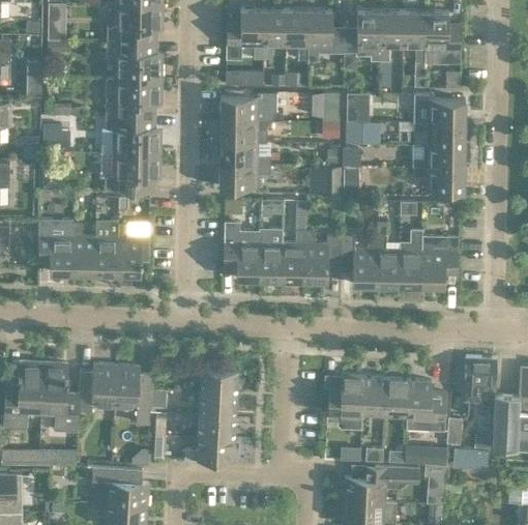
[(162,20),(162,5),(116,4),(116,27),(107,29),(107,41),(154,42),(154,30),(157,30),(157,20),(162,20)]
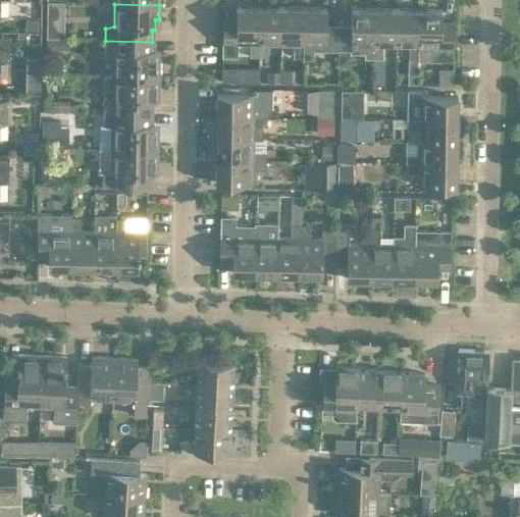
[(260,9),(237,9),(237,21),(223,21),(222,58),(238,59),(238,46),(250,46),(250,59),(259,59),(260,9)]
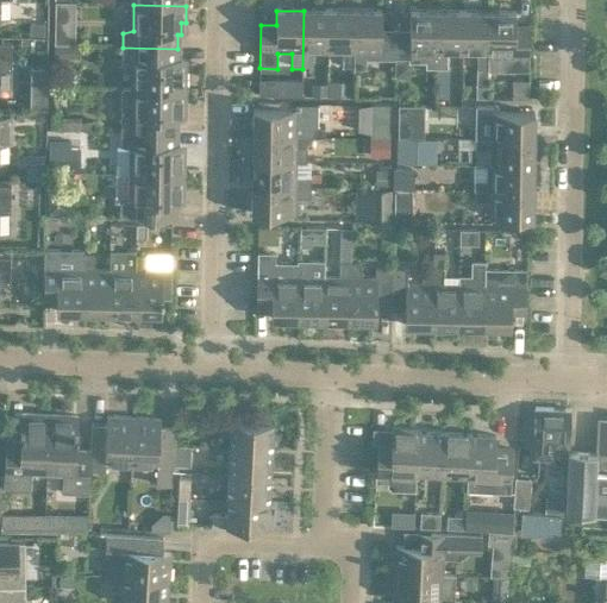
[(329,11),(304,11),(302,69),(313,69),(313,54),(329,54),(329,11)]
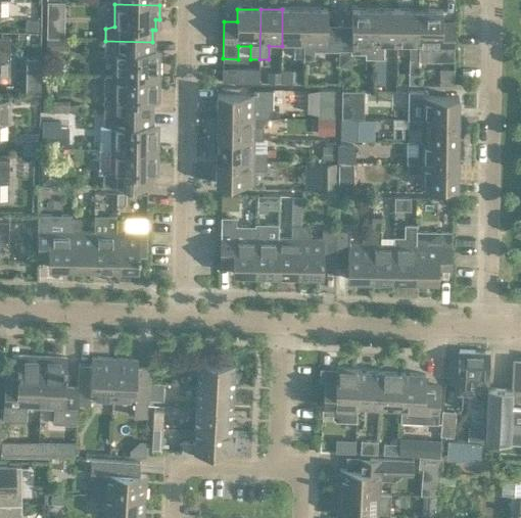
[(294,59),(303,59),(304,10),(282,9),(282,46),(294,47),(294,59)]
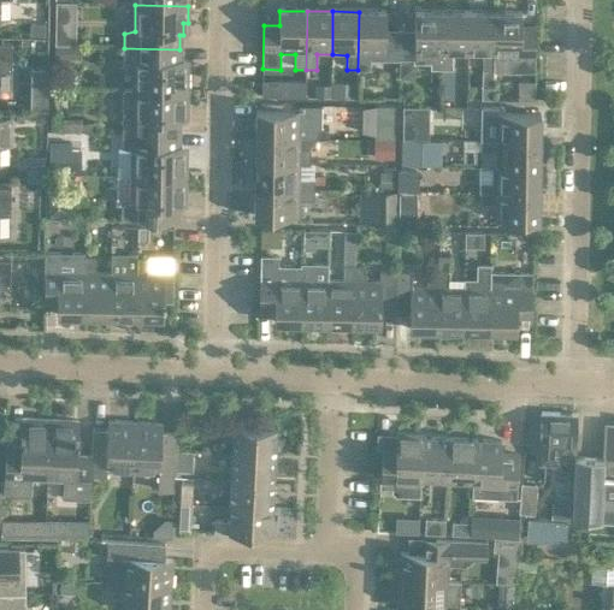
[(358,70),(369,71),(369,61),(400,61),(400,33),(385,33),(385,12),(359,12),(358,70)]
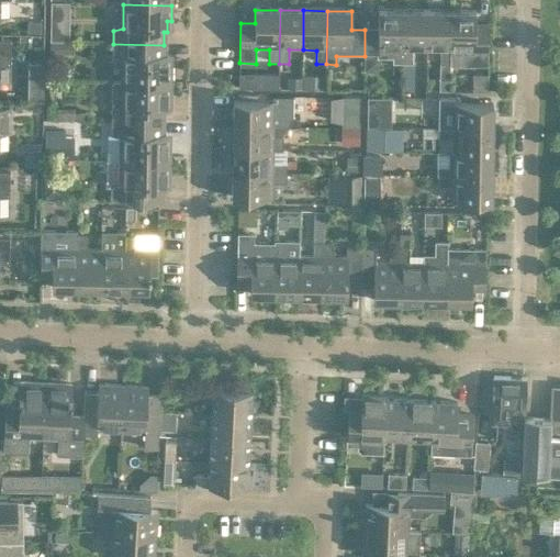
[(379,59),(392,60),(392,65),(402,65),(403,12),(379,11),(378,30),(365,30),(365,56),(379,56),(379,59)]
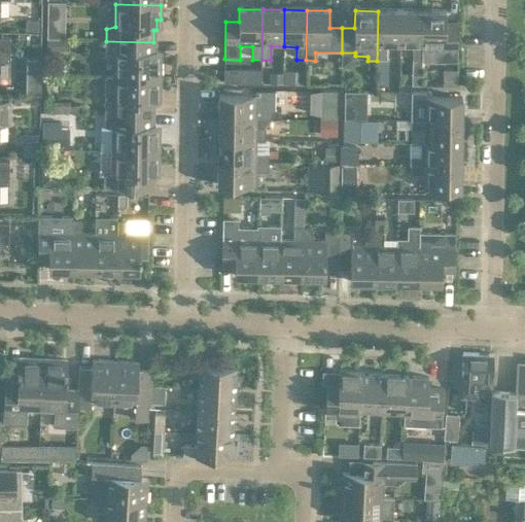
[(378,11),(377,61),(386,62),(387,48),(399,48),(400,11),(378,11)]
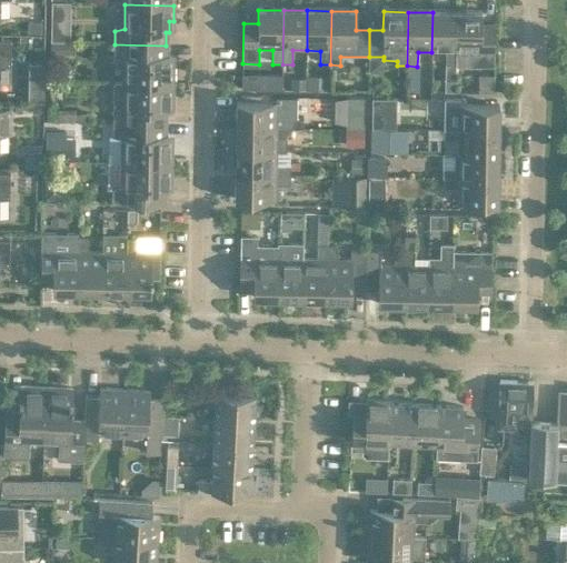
[(433,12),(431,52),(446,52),(446,67),(456,67),(456,12),(433,12)]
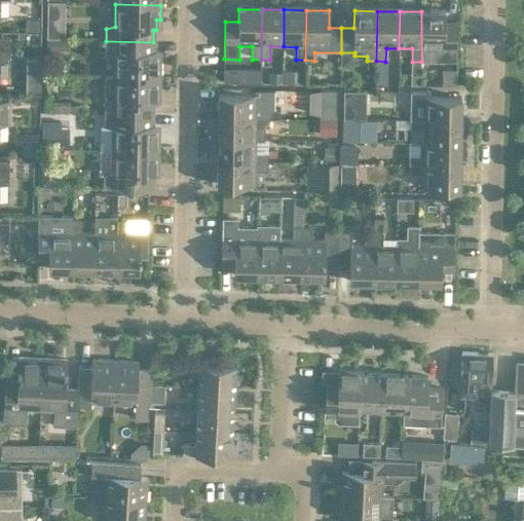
[(421,11),(421,62),(431,62),(431,48),(456,49),(457,24),(445,24),(445,11),(421,11)]
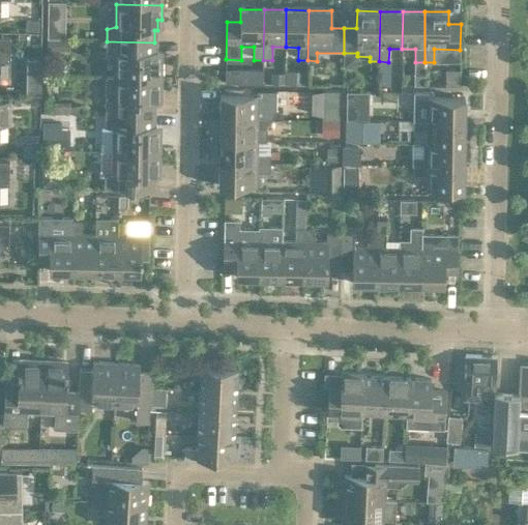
[(48,22),(48,40),(65,40),(65,22),(48,22)]
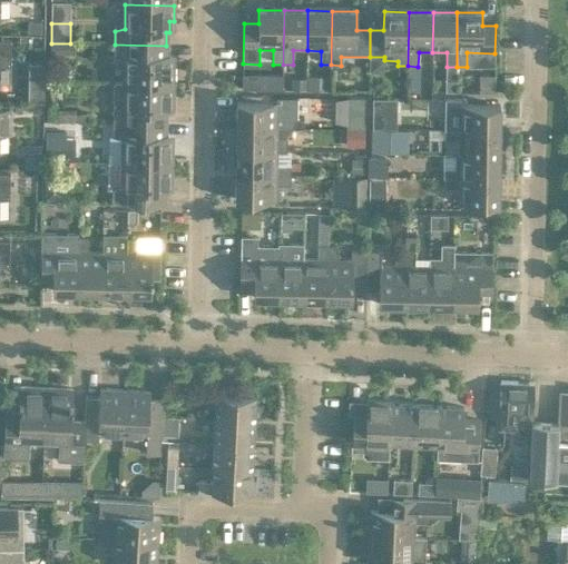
[(29,25),(28,37),(41,37),(41,25),(29,25)]
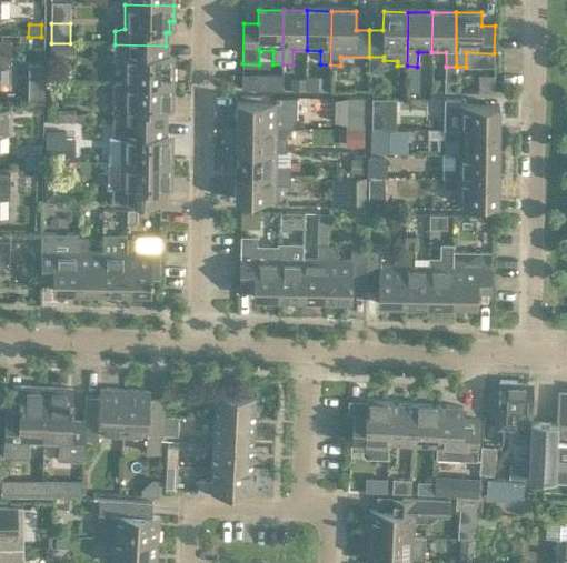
[(0,68),(11,68),(11,42),(0,42),(0,68)]
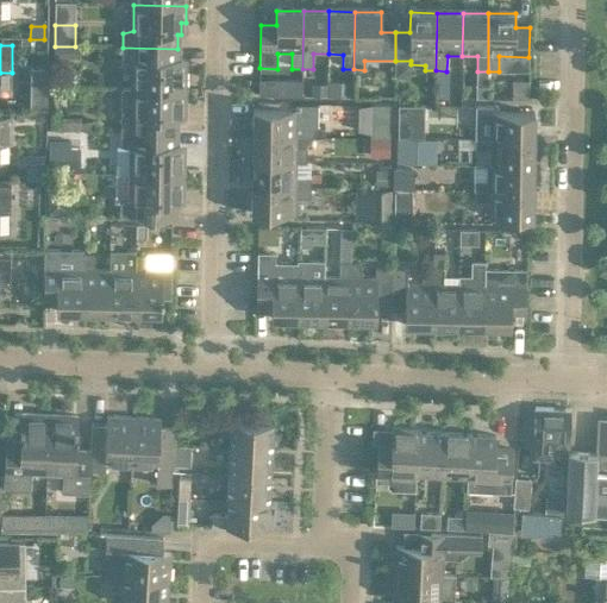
[(56,48),(55,62),(80,62),(80,49),(56,48)]
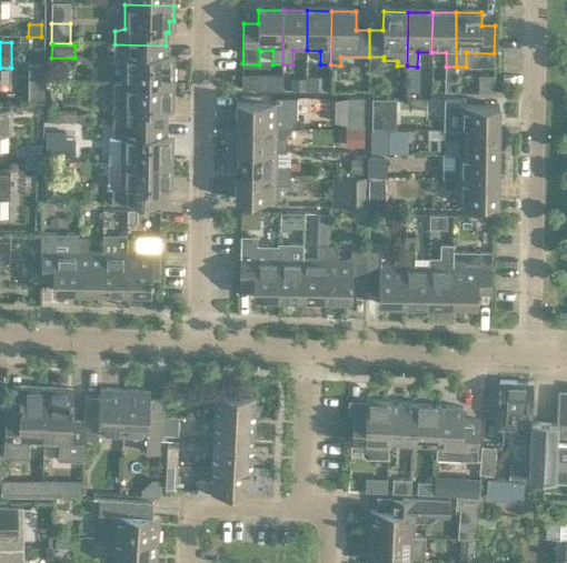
[(166,59),(166,46),(115,44),(113,59),(125,61),(123,84),(172,86),(173,70),(169,70),(169,59),(166,59)]
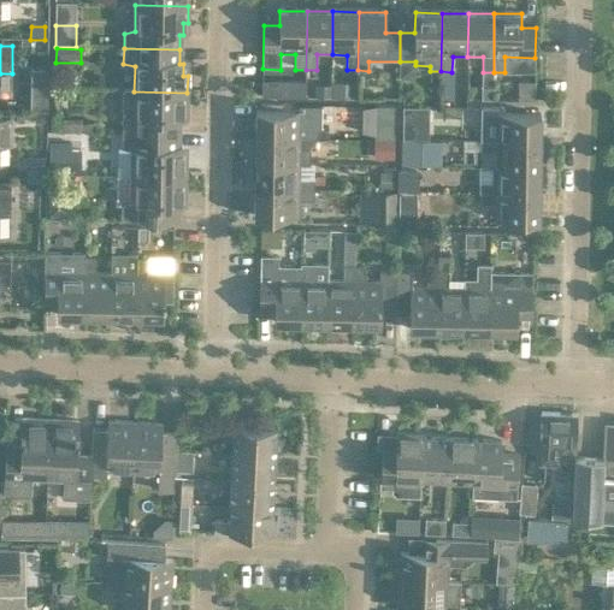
[(358,104),(358,88),(334,87),(332,104),(358,104)]
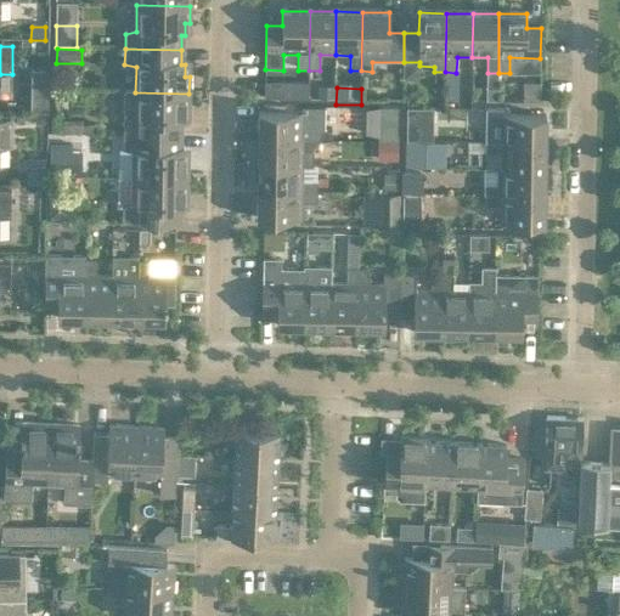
[(319,89),(319,101),(334,101),(334,89),(319,89)]
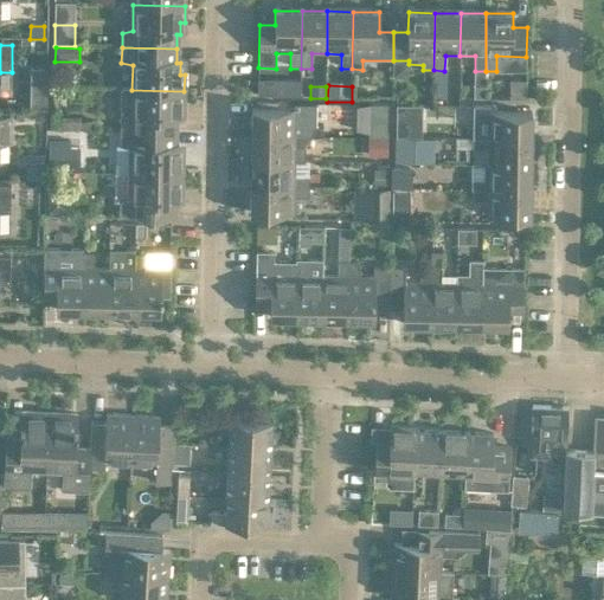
[(484,101),(484,88),(474,88),(474,101),(484,101)]
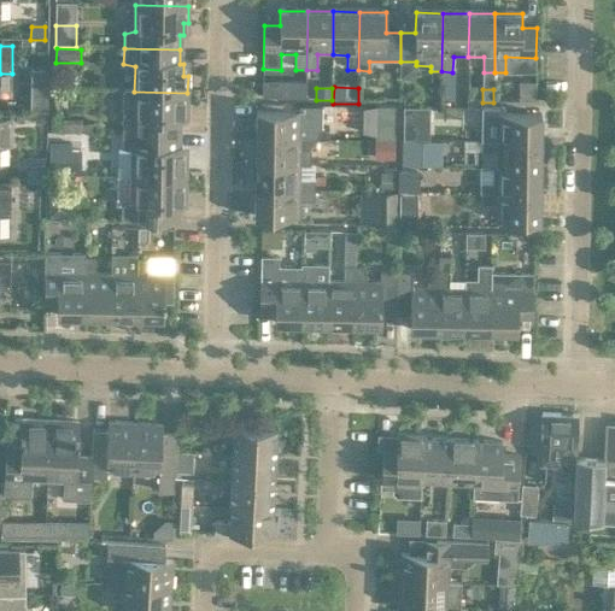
[(520,103),(536,103),(536,89),(520,89),(520,103)]
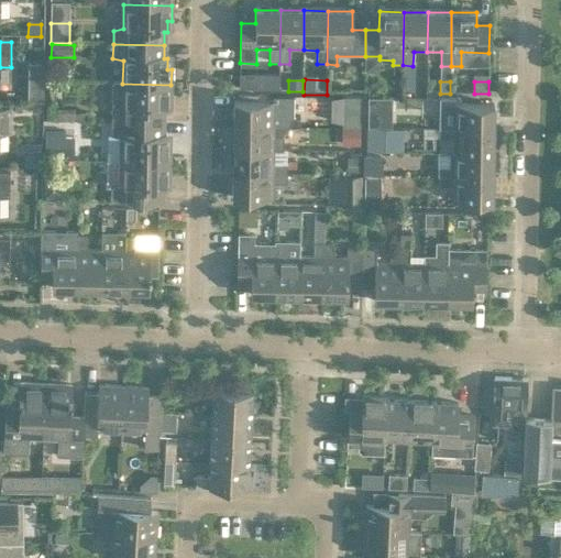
[(112,84),(112,123),(122,123),(163,124),(163,111),(166,111),(166,100),(171,100),(171,85),(122,84),(112,84)]
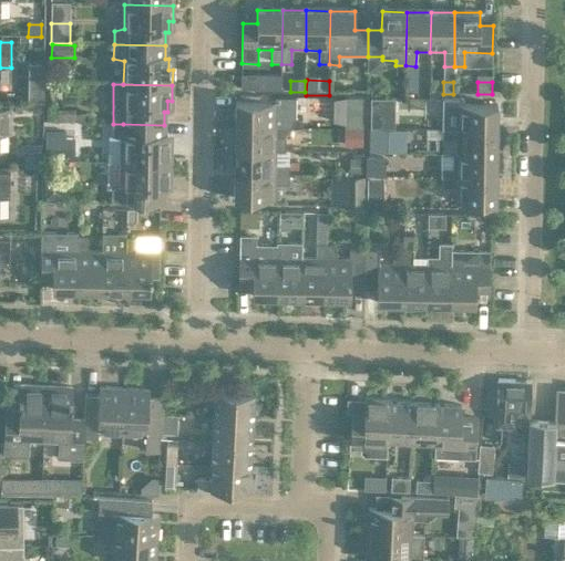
[(28,85),(28,104),(42,104),(42,85),(28,85)]
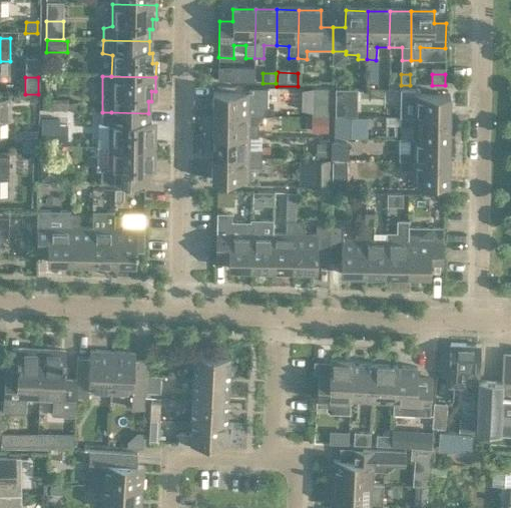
[(329,92),(314,92),(314,115),(329,116),(329,92)]
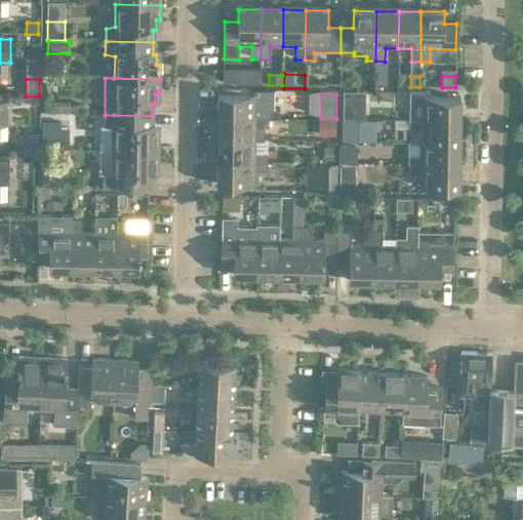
[(218,119),(269,120),(269,111),(255,110),(255,96),(223,95),(218,95),(218,119)]
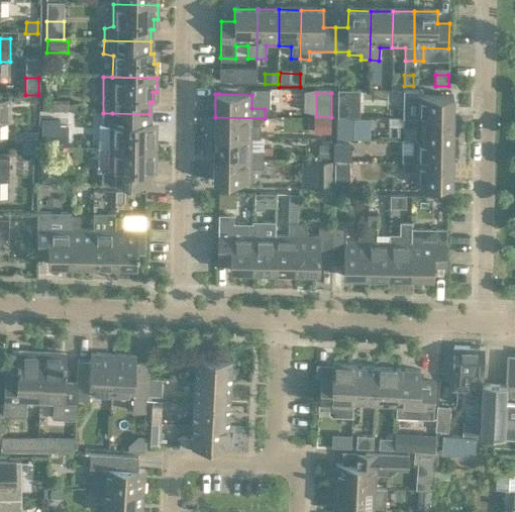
[(356,95),(339,94),(338,114),(356,114),(356,95)]
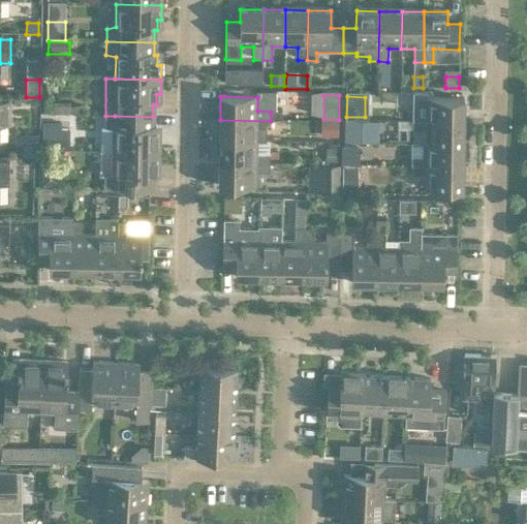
[(413,114),(413,123),(464,123),(464,100),(427,99),(427,114),(413,114)]
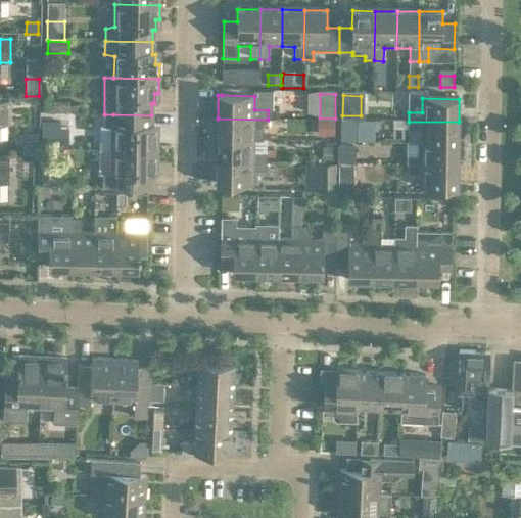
[(0,124),(9,125),(10,101),(0,100),(0,124)]
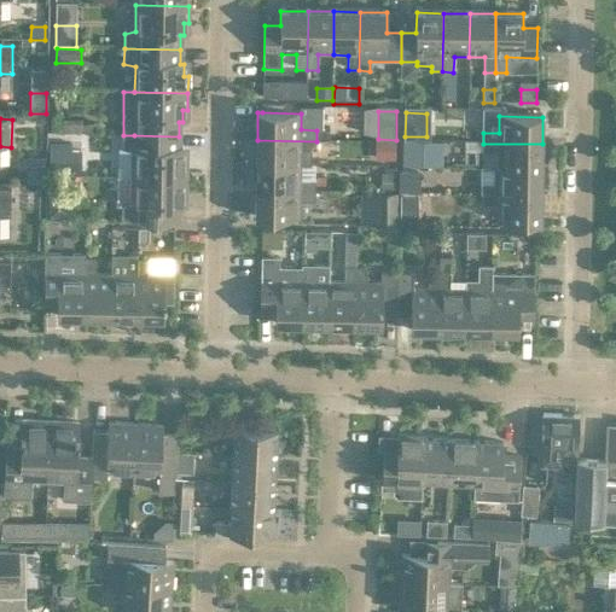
[(179,137),(134,135),(123,135),(122,151),(134,153),(133,179),(186,180),(186,163),(181,162),(182,151),(179,151),(179,137)]
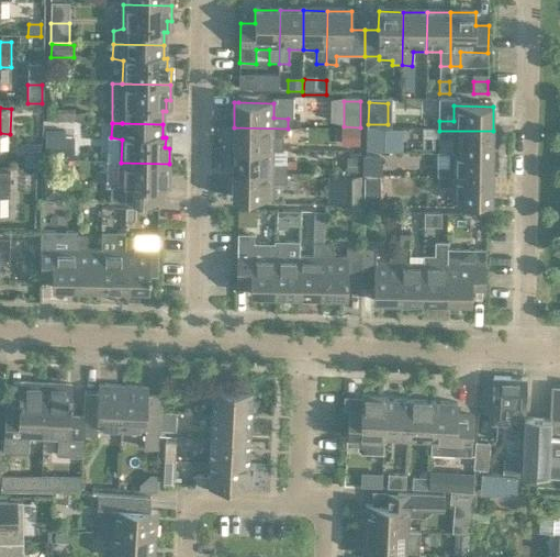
[(283,152),(283,138),(287,138),(288,129),(234,127),(233,151),(272,152),(283,152)]
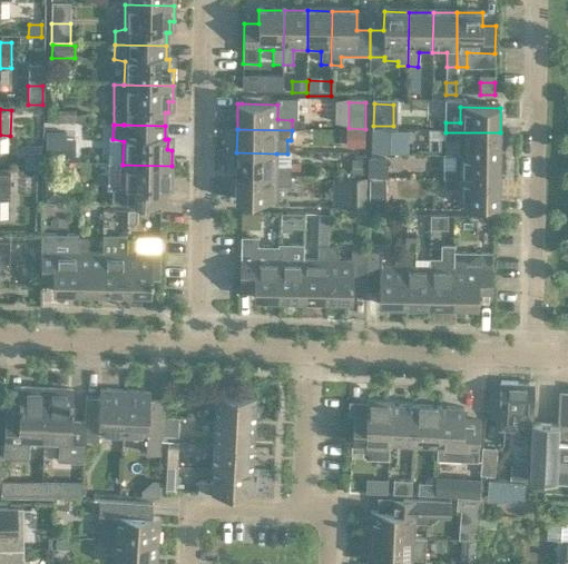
[(348,149),(364,150),(365,131),(349,131),(348,149)]
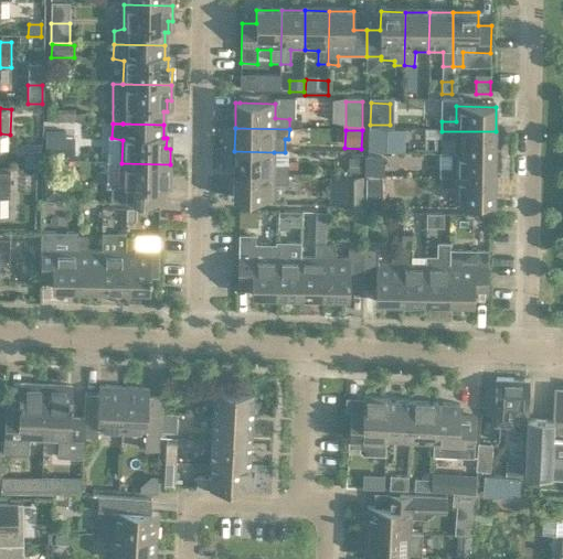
[(370,130),(370,135),(369,152),(369,153),(404,153),(405,130),(393,130),(370,130)]
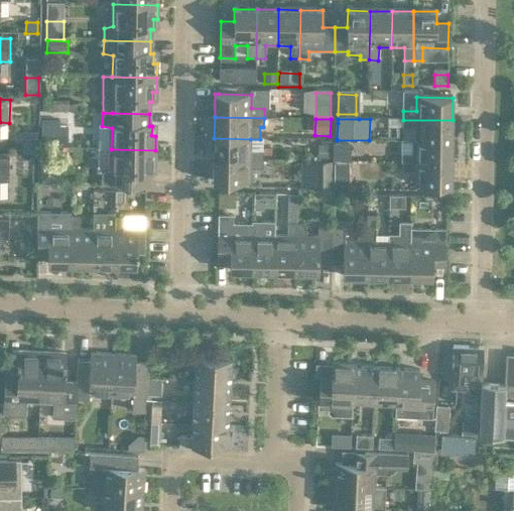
[(416,129),(415,141),(452,142),(453,120),(403,120),(403,129),(416,129)]
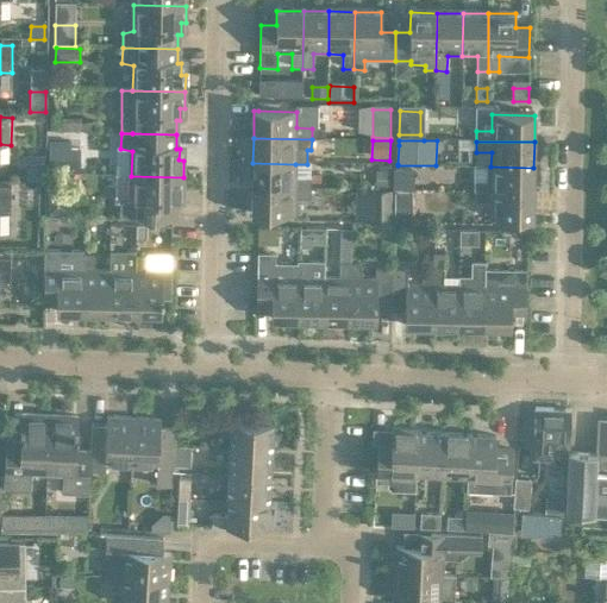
[(49,152),(49,173),(69,173),(69,152),(70,145),(49,145),(49,152)]
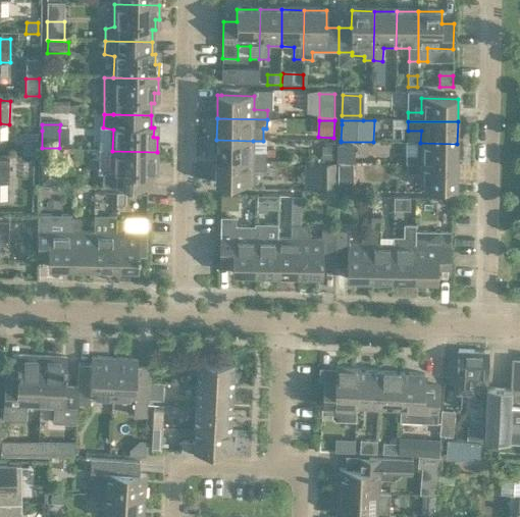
[(216,162),(266,163),(266,154),(253,154),(253,141),(216,140),(216,162)]
